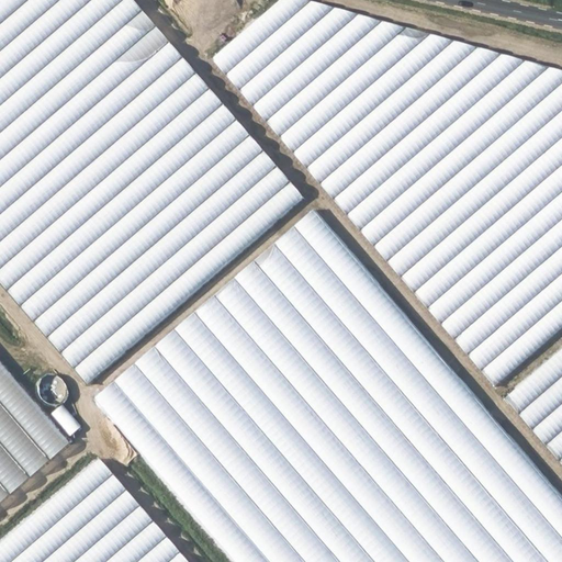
[(0,0),(0,285),(87,388),(304,200),(179,54),(132,0),(0,0)]
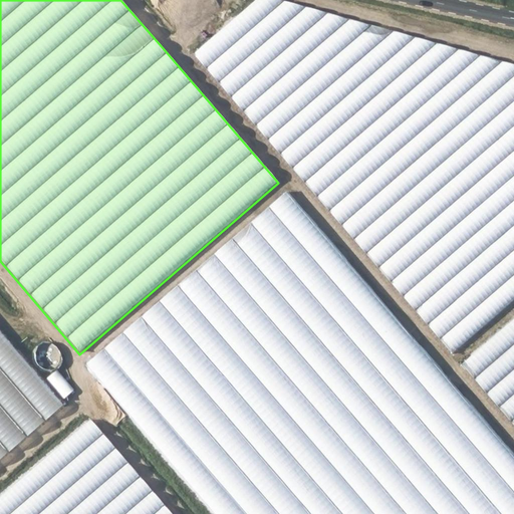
[(452,355),(513,301),(513,65),(305,8),(279,0),(255,0),(194,54),(452,355)]
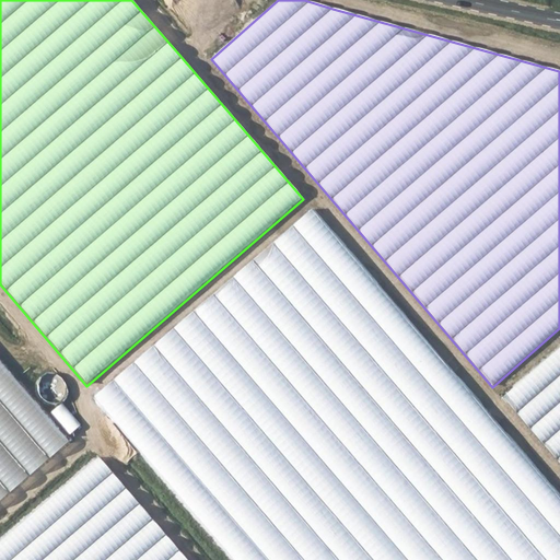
[(559,559),(559,497),(314,210),(96,399),(234,559),(559,559)]
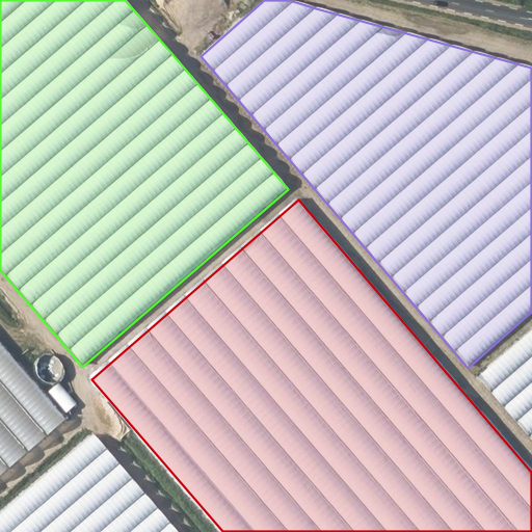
[(531,333),(478,379),(531,442),(531,333)]
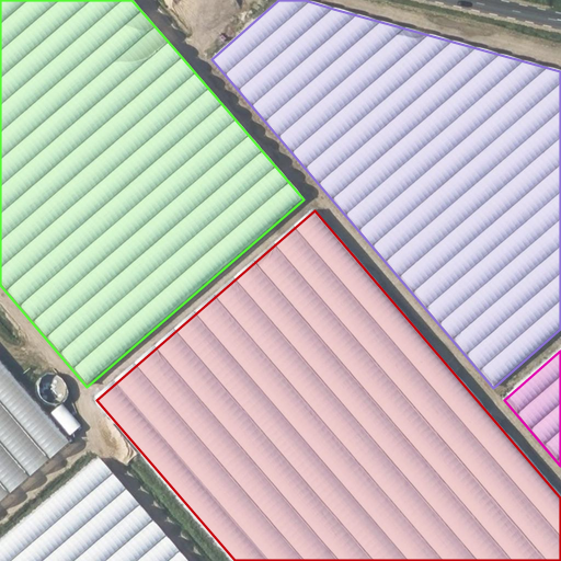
[(0,503),(72,442),(0,358),(0,503)]
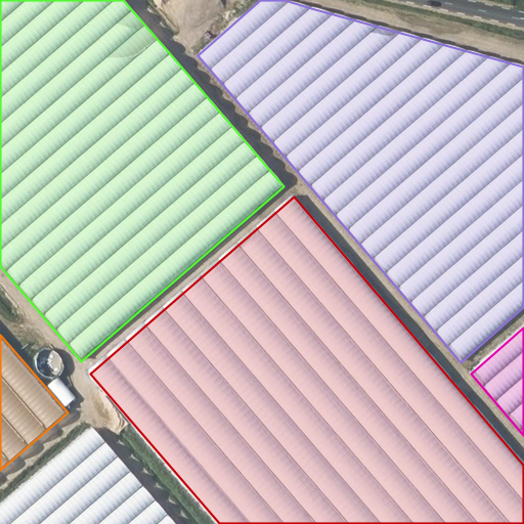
[(68,406),(78,397),(60,377),(50,386),(68,406)]
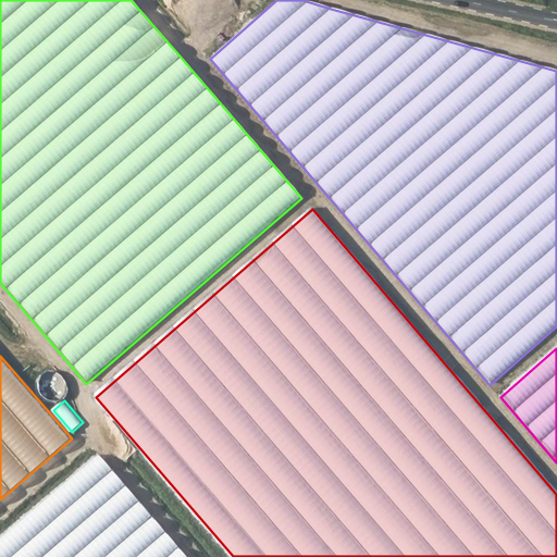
[(0,540),(0,556),(185,556),(98,456),(0,540)]
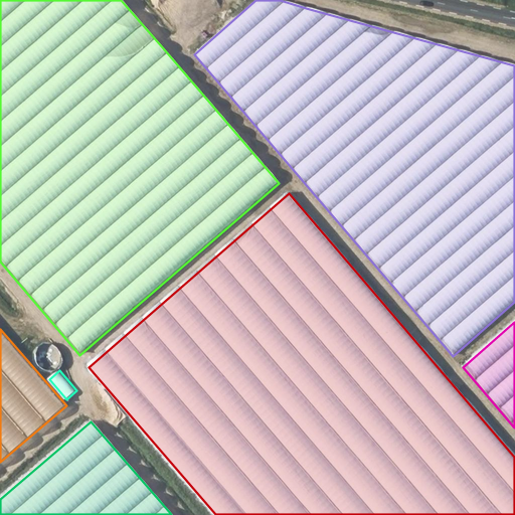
All buildings are outlined.
